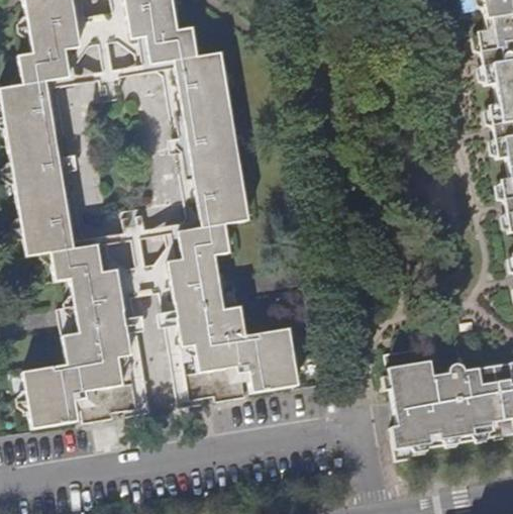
[(26,0),(34,50),(19,53),(24,83),(1,87),(28,253),(52,250),(56,278),(72,277),(76,305),(59,308),(64,335),(138,322),(129,267),(113,269),(109,241),(87,244),(60,77),(86,73),(82,44),(93,42),(86,0),(26,0)]
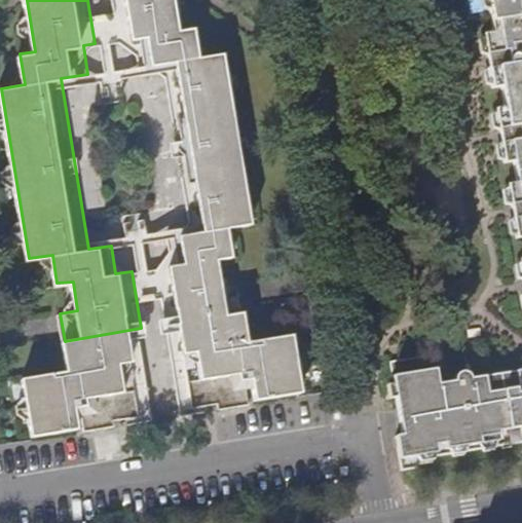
[(117,0),(123,38),(136,37),(141,65),(169,61),(195,231),(168,236),(173,264),(160,267),(170,325),(246,312),(241,285),(224,288),(219,258),(233,255),(229,226),(255,222),(225,52),(202,55),(197,26),(183,28),(179,0),(117,0)]
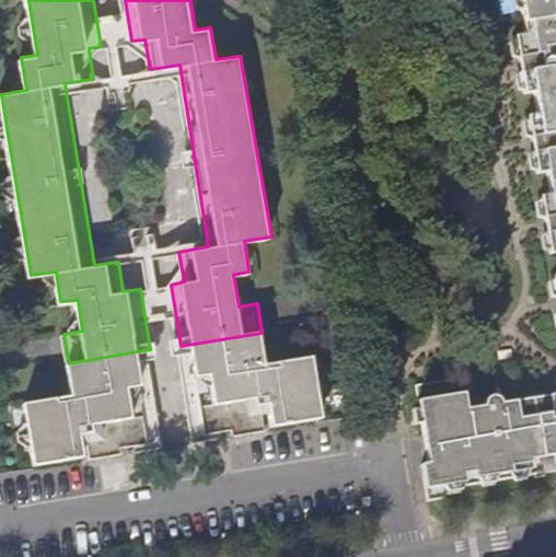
[(524,0),(530,32),(519,34),(529,92),(540,91),(542,111),(532,112),(542,170),(553,169),(555,184),(555,192),(545,193),(555,250),(555,392),(508,401),(505,397),(501,395),(498,394),(494,395),(491,396),(489,399),(489,404),(472,406),(468,391),(423,398),(432,463),(426,464),(431,498),(450,496),(449,489),(555,471),(555,0),(524,0)]
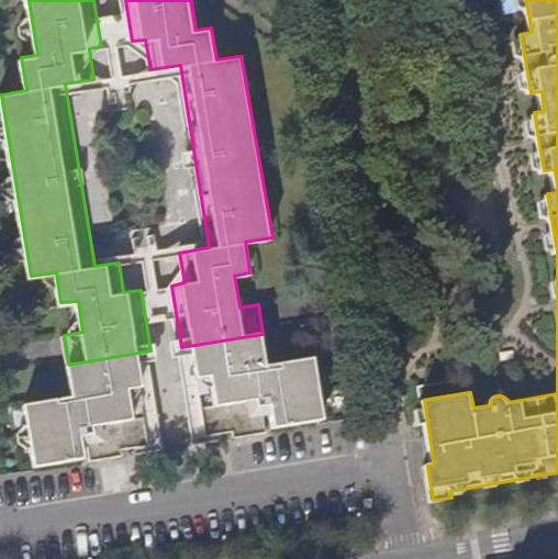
[(112,75),(116,99),(136,97),(133,73),(112,75)]
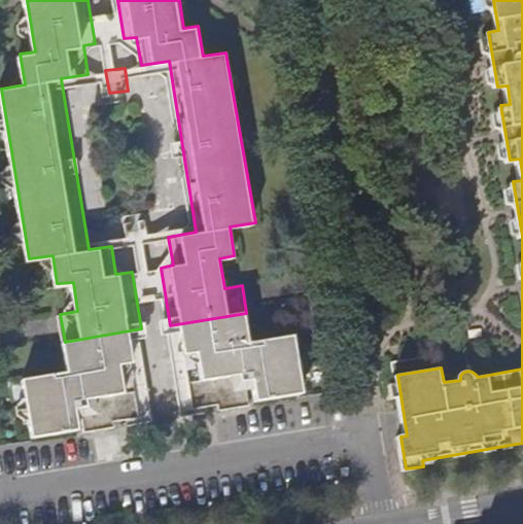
[(127,221),(130,243),(148,240),(146,217),(127,221)]
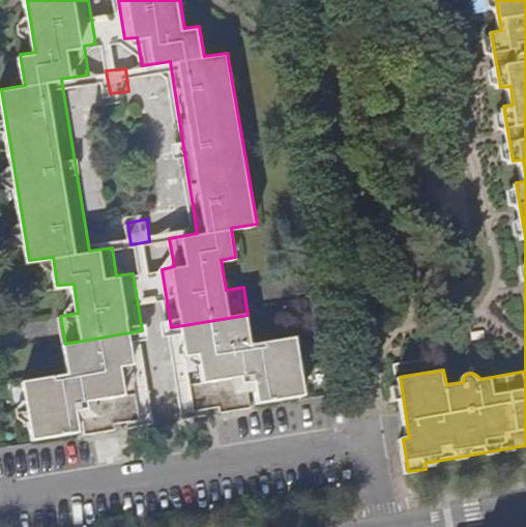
[(171,327),(176,356),(253,344),(247,315),(171,327)]
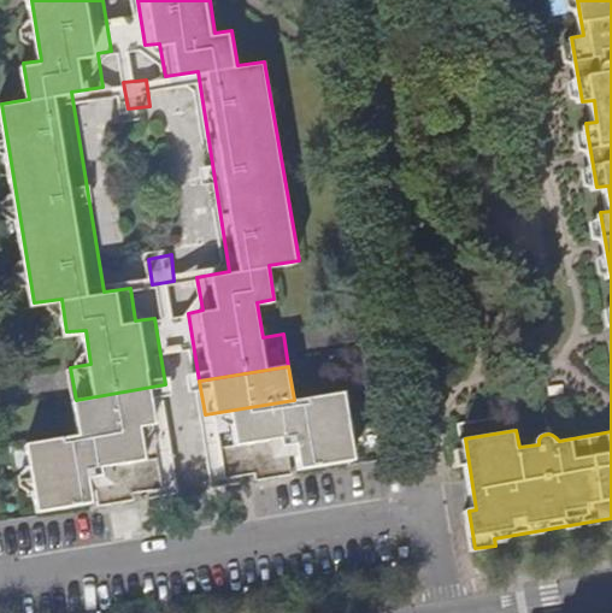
[(76,400),(81,432),(170,418),(165,384),(76,400)]
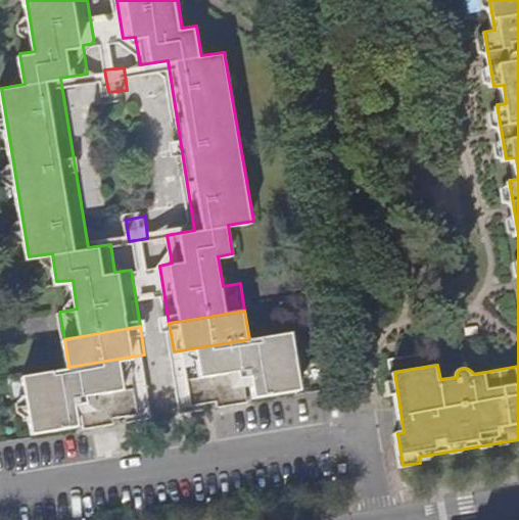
[(249,339),(174,351),(183,405),(219,399),(220,405),(250,399),(246,370),(252,369),(256,395),(302,388),(293,332),(249,339)]
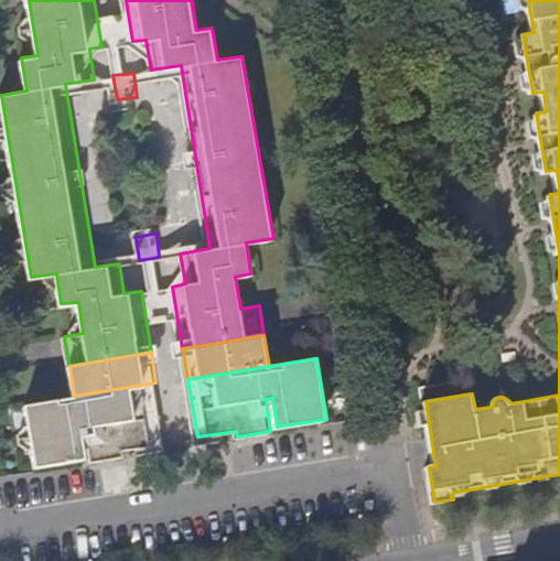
[(155,383),(74,396),(24,405),(36,465),(85,457),(79,428),(88,427),(94,460),(127,455),(126,449),(165,442),(155,383)]
